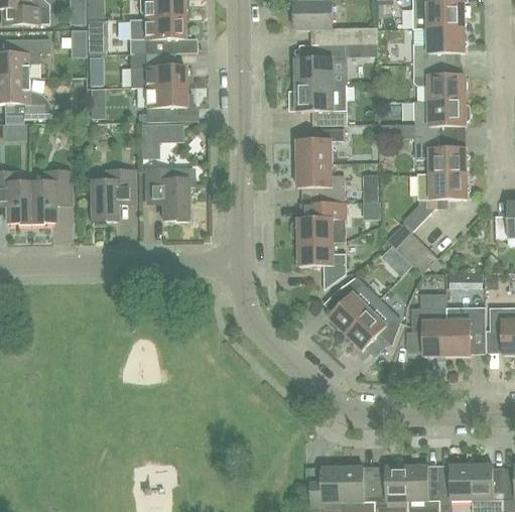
[(0,0),(0,8),(1,8),(1,23),(48,22),(47,3),(44,0),(0,0)]
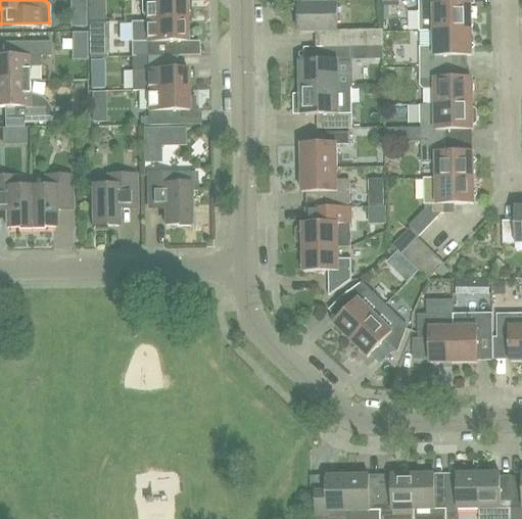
[(139,0),(140,10),(143,13),(145,13),(145,18),(186,17),(186,0),(139,0)]
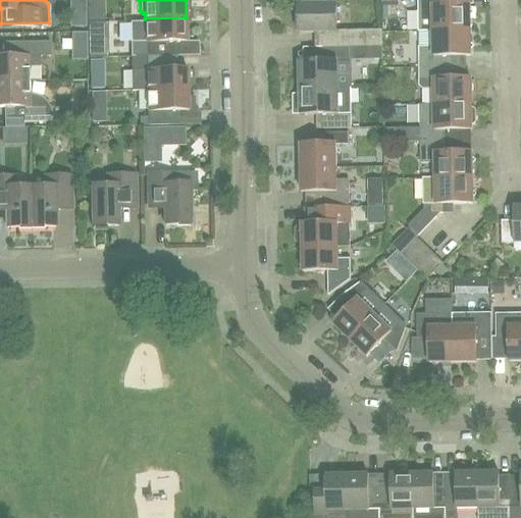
[(417,28),(469,27),(469,1),(443,1),(443,0),(416,0),(417,11),(417,28)]
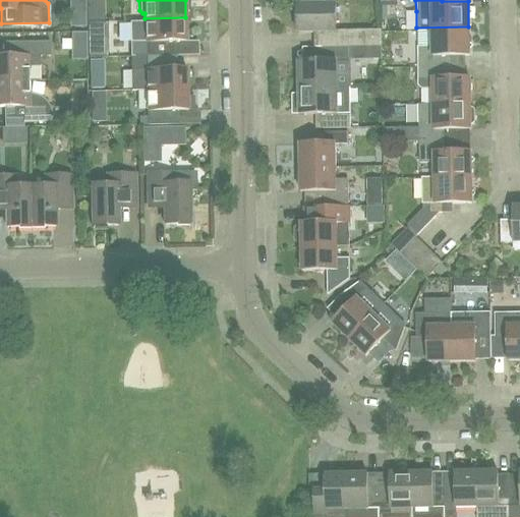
[(348,44),(381,44),(381,26),(335,27),(335,1),(296,2),(297,29),(321,29),(321,44),(348,44)]
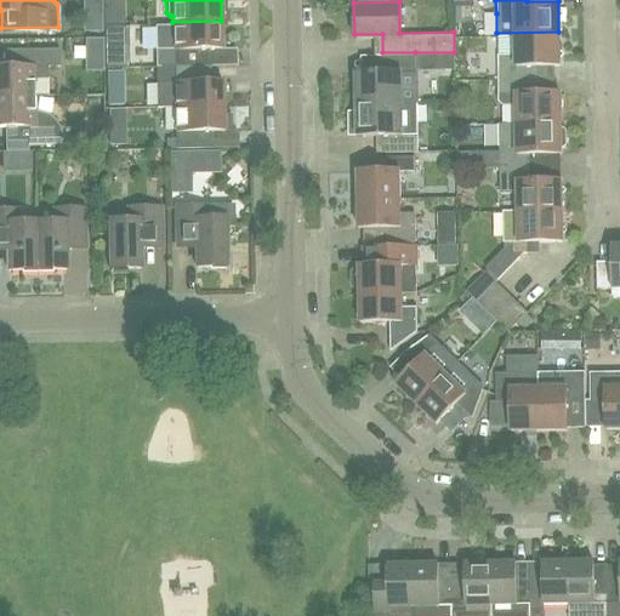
[(172,63),(203,62),(203,49),(206,46),(221,45),(221,21),(172,22),(172,23),(154,23),(154,63),(172,63)]
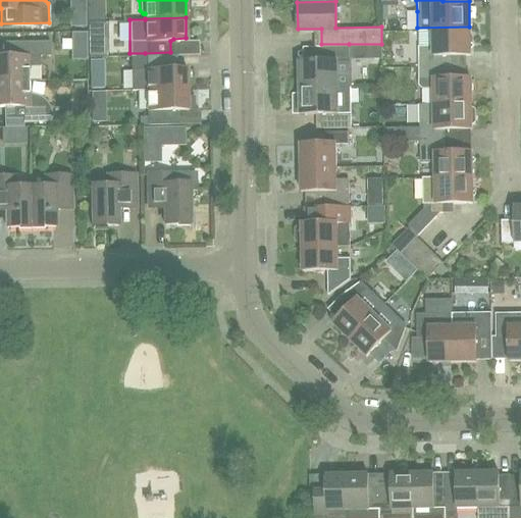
[(418,64),(444,64),(444,53),(469,52),(469,27),(417,28),(418,43),(418,64)]
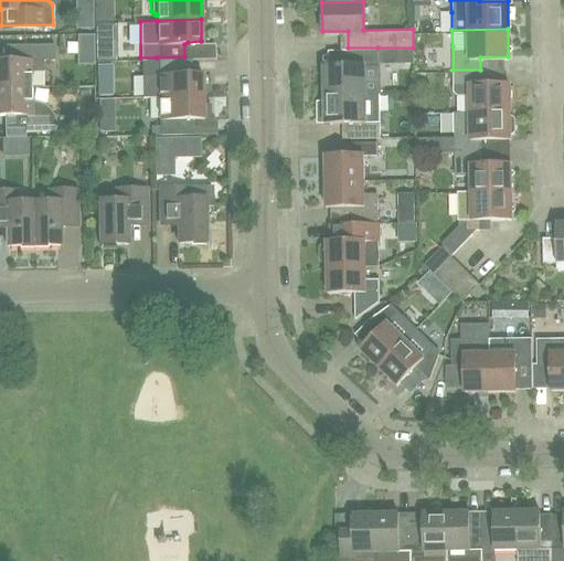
[(0,84),(30,84),(30,69),(42,69),(42,57),(53,57),(53,41),(22,42),(22,57),(0,57),(0,84)]
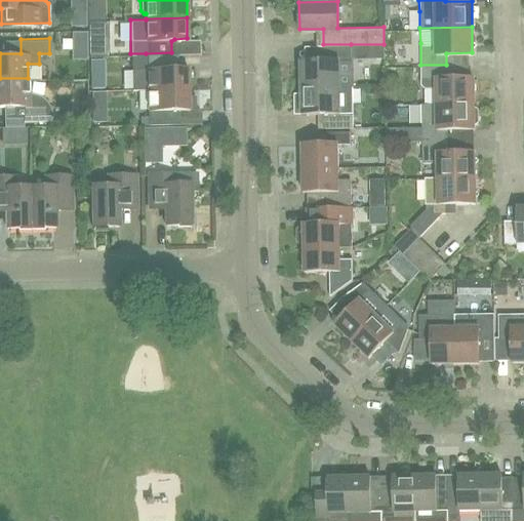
[(351,44),(323,44),(324,58),(299,58),(300,85),(338,85),(352,85),(351,68),(351,44)]
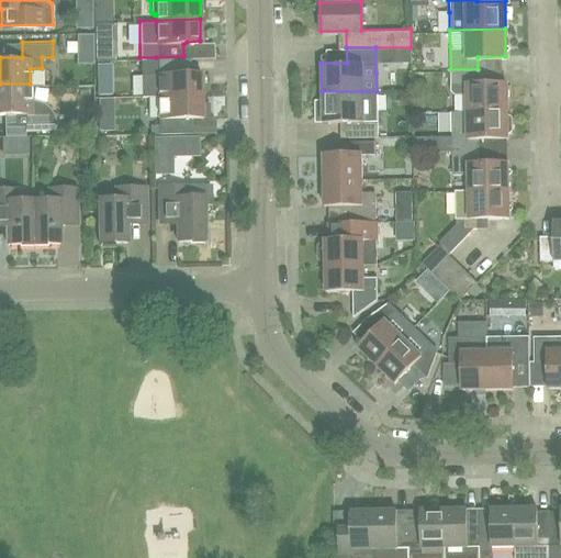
[(157,93),(201,93),(201,71),(187,71),(184,68),(183,56),(156,57),(139,57),(141,95),(157,93)]
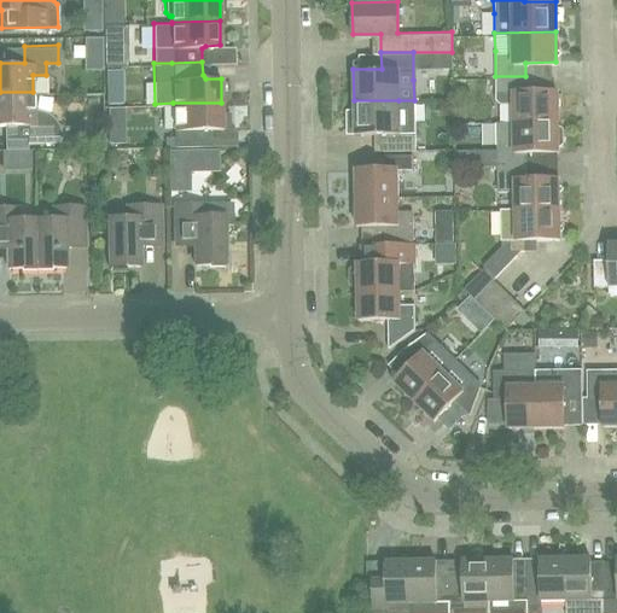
[(513,101),(513,120),(557,120),(557,106),(559,103),(559,94),(557,92),(557,89),(525,89),(525,76),(495,76),(495,98),(500,101),(513,101)]
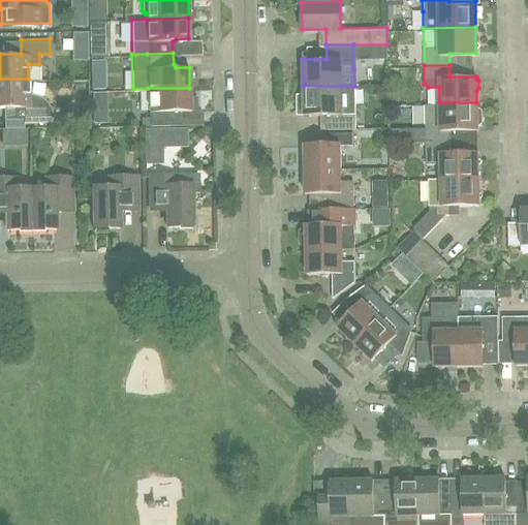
[(28,79),(0,79),(0,105),(3,105),(8,115),(8,125),(3,125),(3,126),(23,126),(23,121),(52,120),(52,115),(51,115),(51,110),(49,104),(45,100),(42,97),(38,94),(33,92),(28,92),(28,79)]
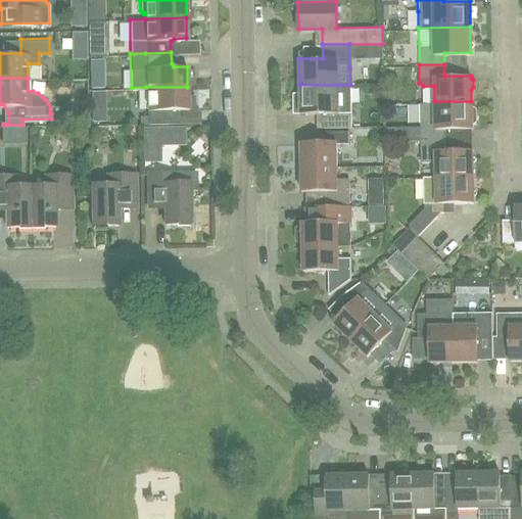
[(323,126),(350,126),(350,102),(337,102),(337,85),(299,85),(299,90),(292,90),(293,110),(299,110),(299,111),(323,111),(323,126)]
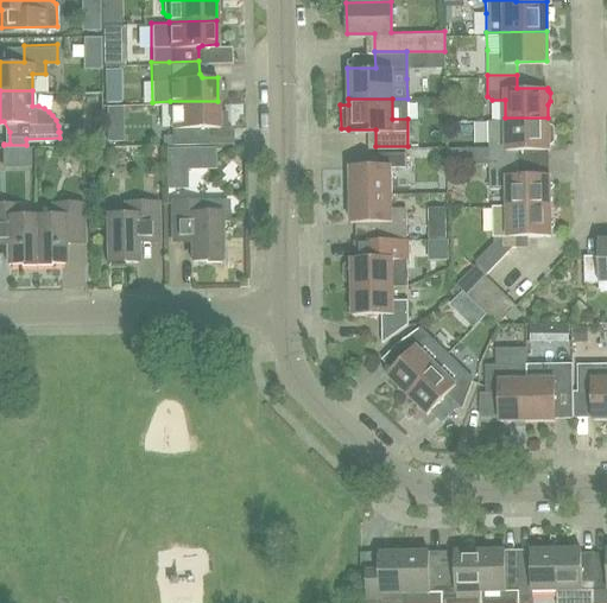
[(170,101),(171,143),(201,141),(200,128),(203,125),(225,125),(225,109),(217,109),(217,101),(170,101)]
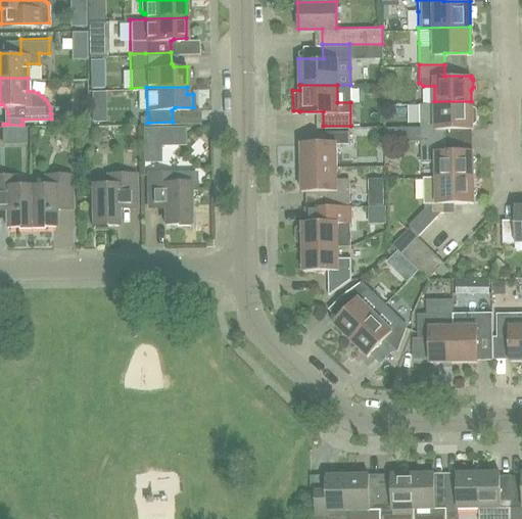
[(445,127),(471,127),(471,124),(473,121),(473,113),(471,111),(471,101),(434,101),(420,101),(420,139),(445,138),(445,127)]
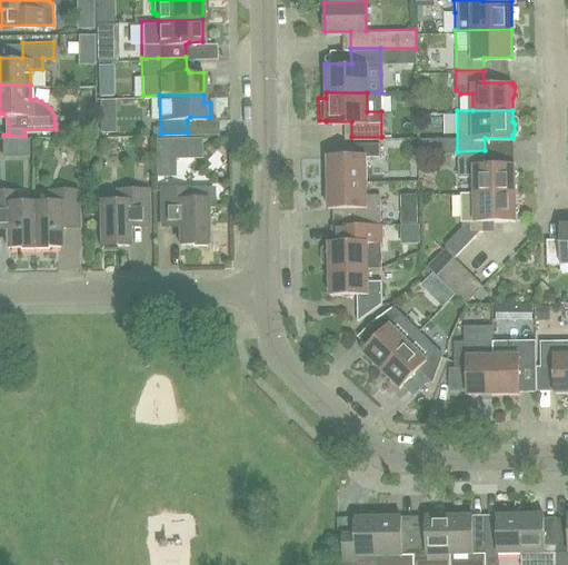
[(166,152),(193,152),(193,135),(166,134),(166,152)]
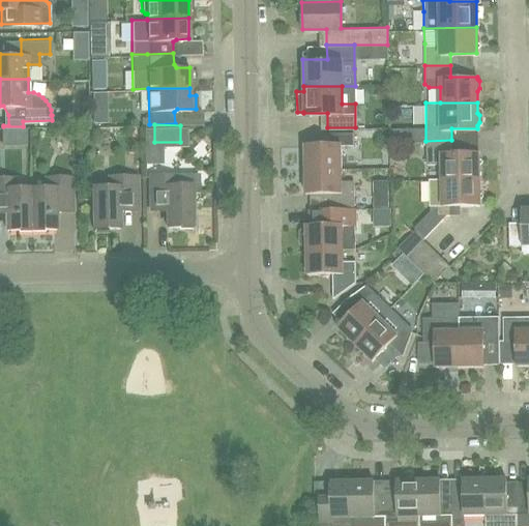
[(304,143),(304,168),(341,167),(341,143),(353,143),(353,130),(329,132),(329,143),(304,143)]
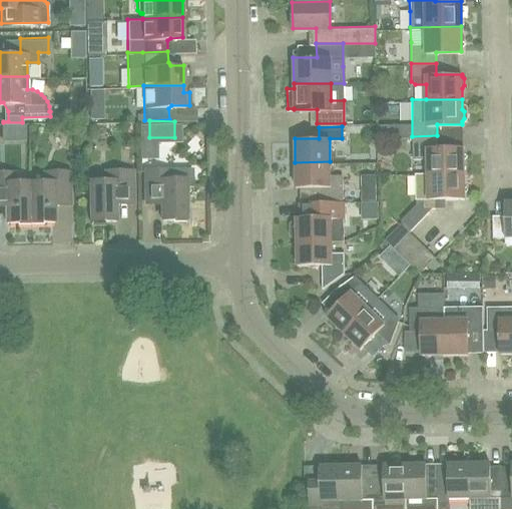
[(437,135),(412,136),(413,157),(427,156),(427,172),(463,171),(463,146),(437,146),(437,135)]
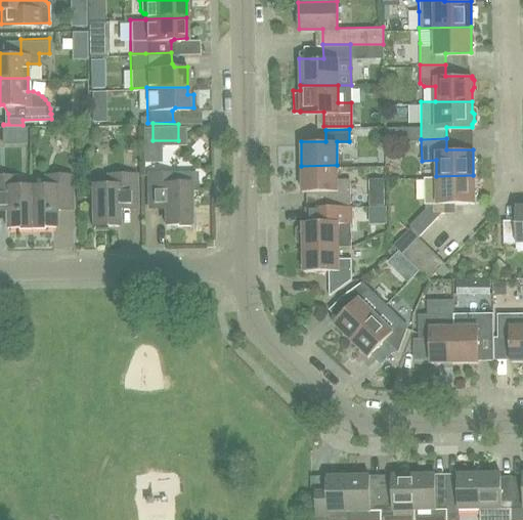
[(327,201),(329,201),(350,201),(349,177),(337,177),(337,165),(301,166),(301,189),(327,189),(327,201)]
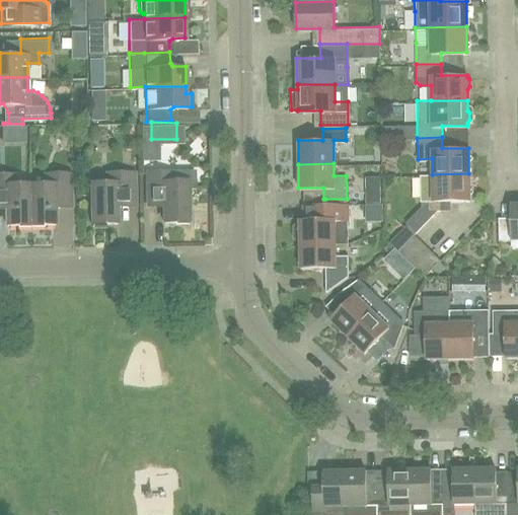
[(188,222),(188,186),(194,186),(194,168),(146,169),(146,204),(162,204),(162,220),(187,220),(187,222),(188,222)]
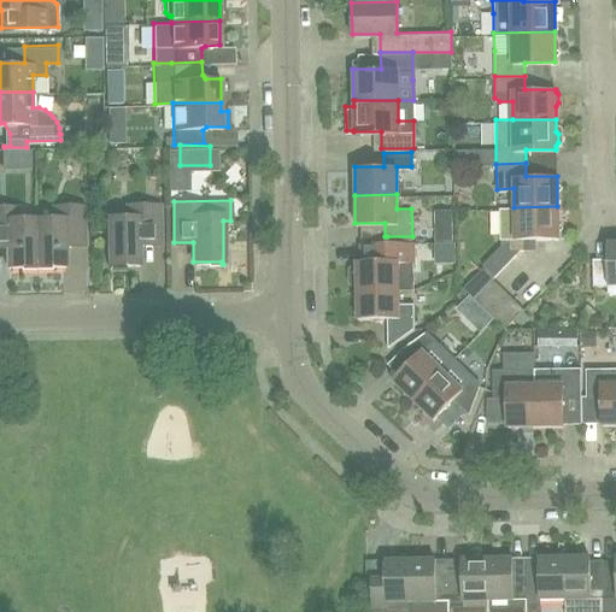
[(107,215),(109,266),(110,266),(110,263),(138,263),(138,243),(159,242),(159,201),(125,202),(125,215),(107,215)]
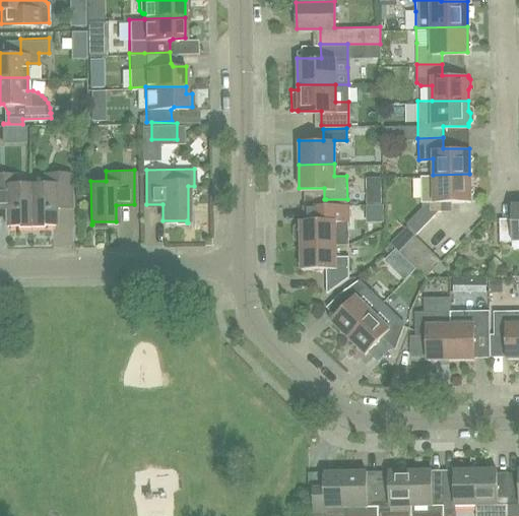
[(28,182),(29,223),(54,222),(54,206),(70,205),(69,171),(44,172),(44,182),(28,182)]
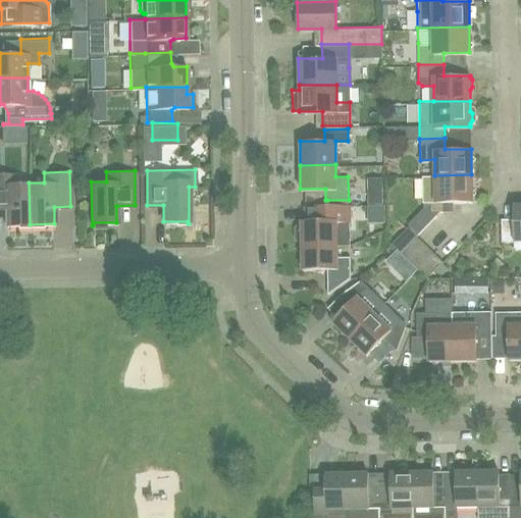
[(30,224),(29,183),(14,184),(13,172),(0,172),(0,207),(5,207),(5,224),(30,224)]
